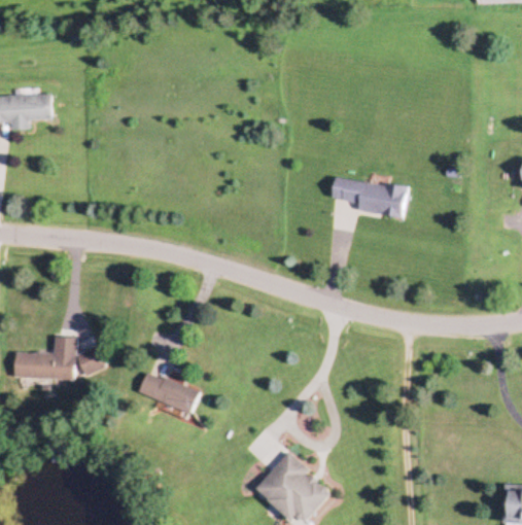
[(48,95),(0,96),(0,121),(8,121),(8,130),(27,129),(27,120),(49,119),(48,95)]
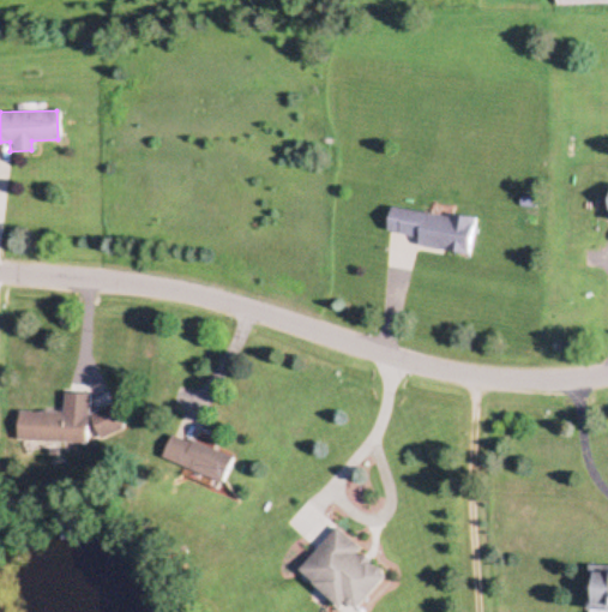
[(471,219),(387,208),(384,241),(467,251),(471,219)]
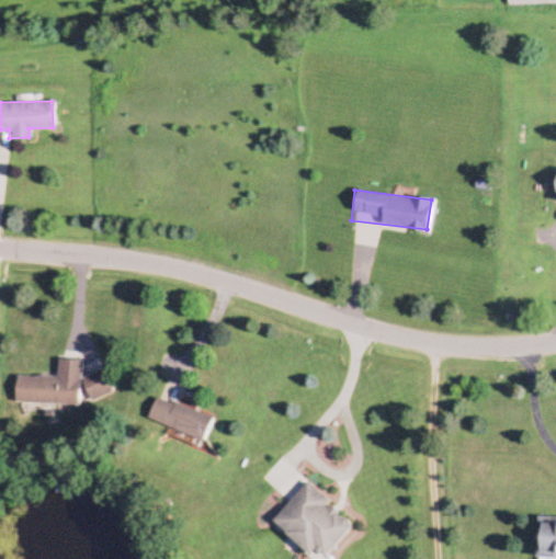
[(82,360),(57,358),(57,376),(16,376),(16,403),(81,405),(81,397),(102,397),(113,392),(105,371),(101,371),(84,376),(81,376),(82,360)]
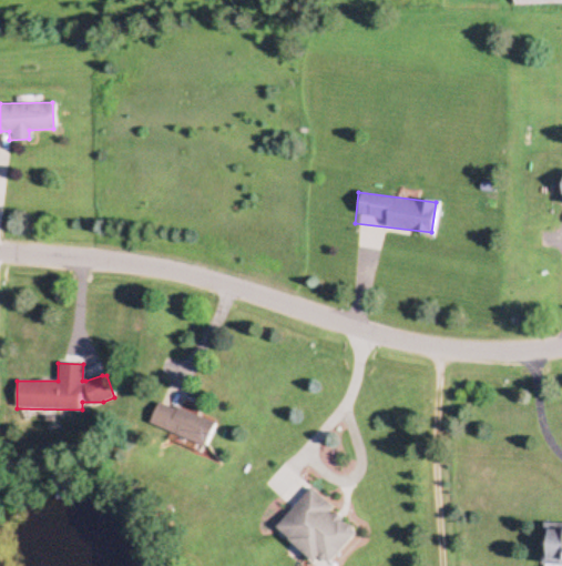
[(151,423),(207,446),(216,423),(160,401),(151,423)]
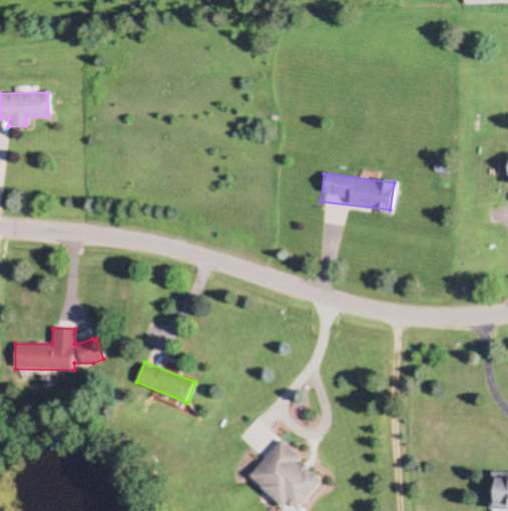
[(285,506),(288,501),(298,509),(323,478),(278,442),(248,478),(285,506)]
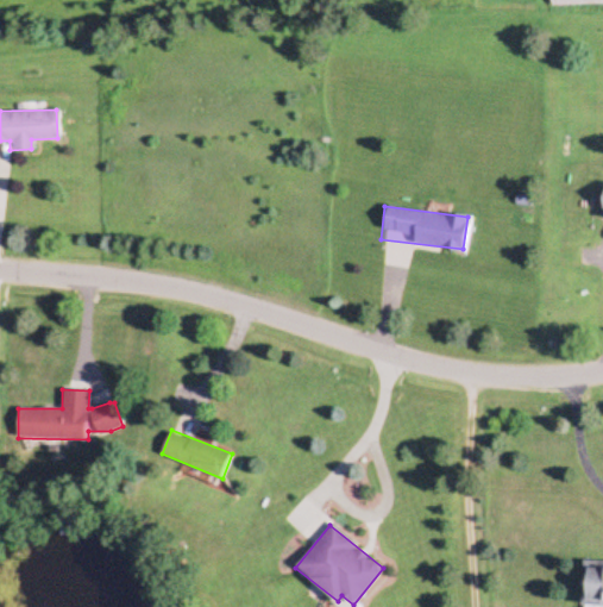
[(602,606),(602,563),(585,563),(584,606),(602,606)]
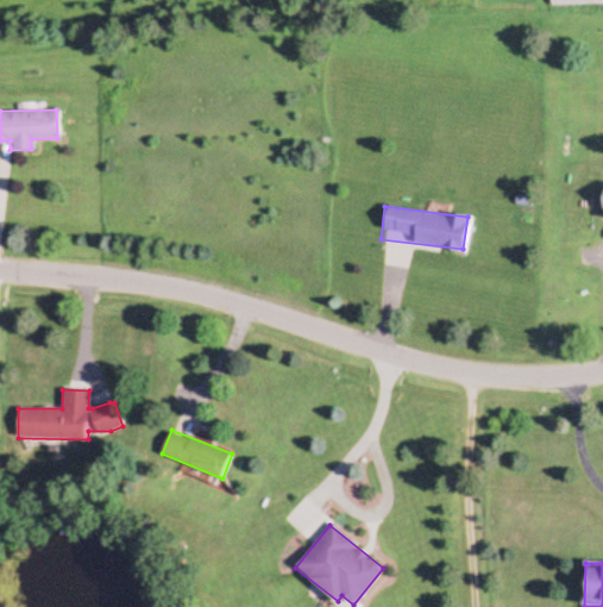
All buildings are outlined.
